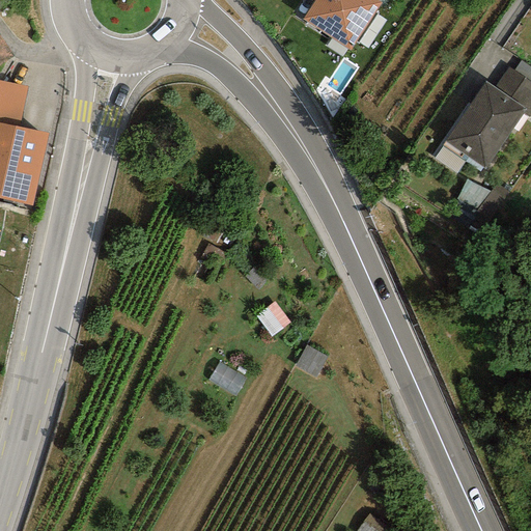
[(314,0),(302,20),(348,51),(381,4),(374,0),(314,0)]
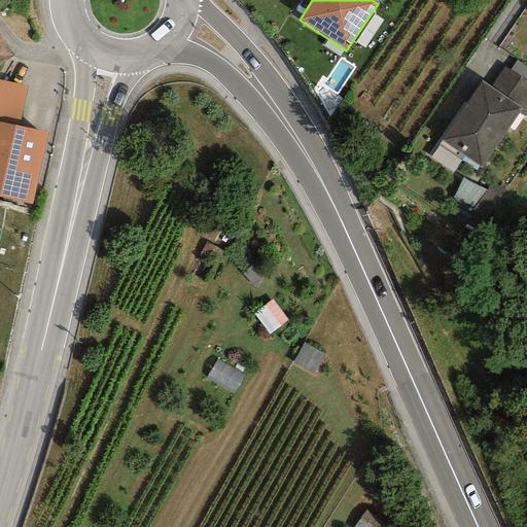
[(526,67),(516,60),(510,70),(526,81),(526,67)]
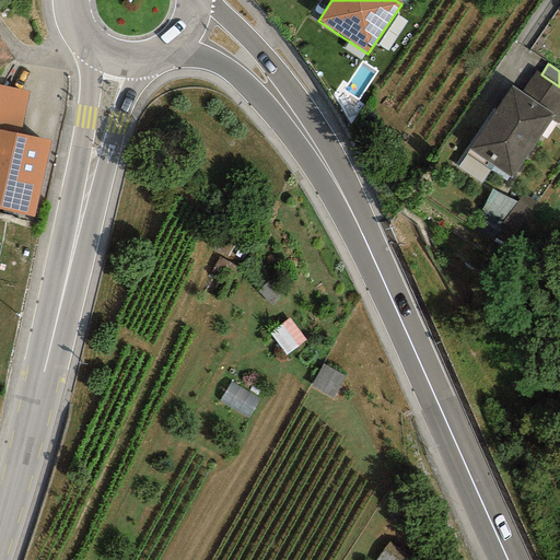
[(536,70),(521,92),(553,115),(550,120),(557,124),(559,118),(559,86),(541,74),(536,70)]
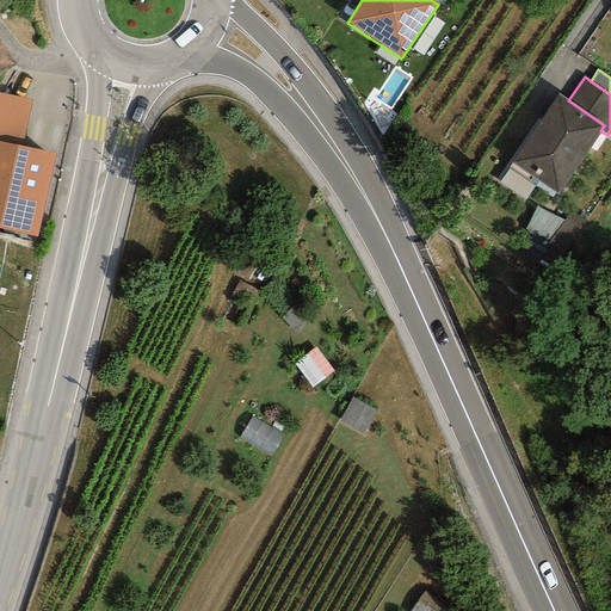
[(31,99),(0,93),(0,142),(22,147),(31,99)]
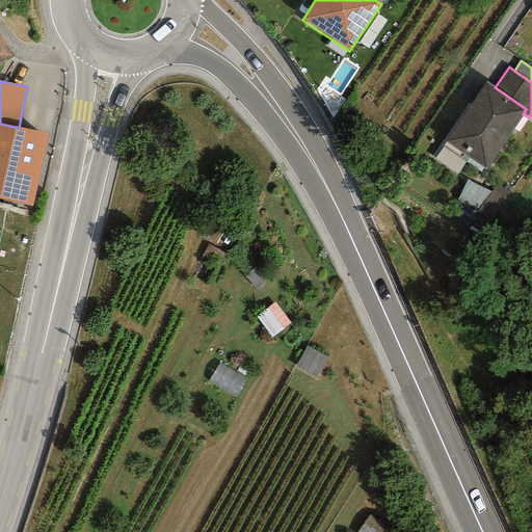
[(495,87),(486,81),(445,140),(485,168),(523,114),(526,109),(495,87)]
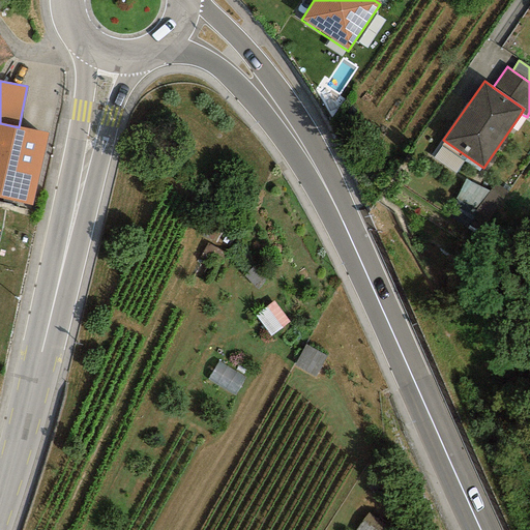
[(0,199),(32,206),(48,134),(19,127),(0,123),(0,199)]
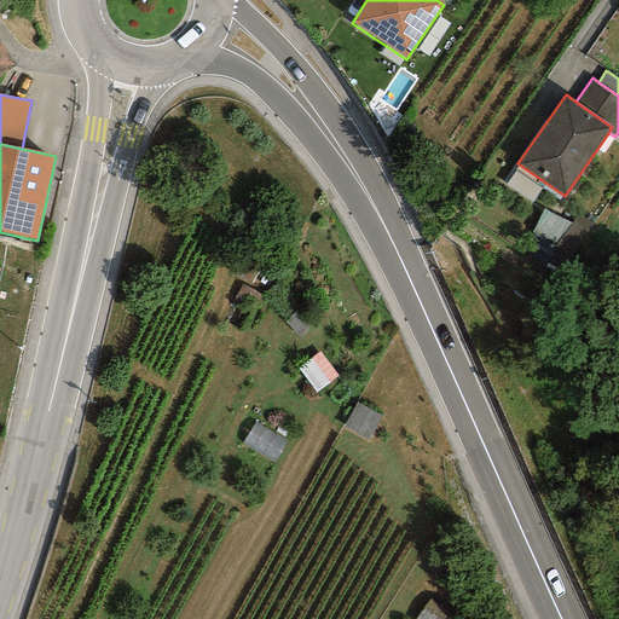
[(568,261),(584,225),(544,207),(528,243),(568,261)]
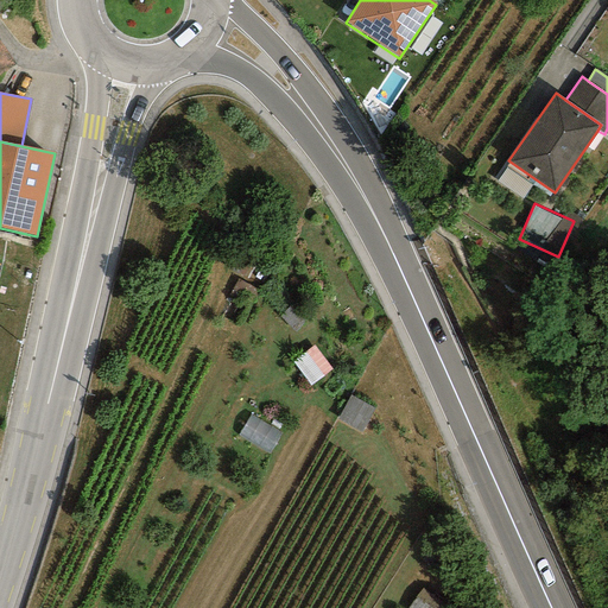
[(297,355),(308,379),(334,367),(323,343),(297,355)]
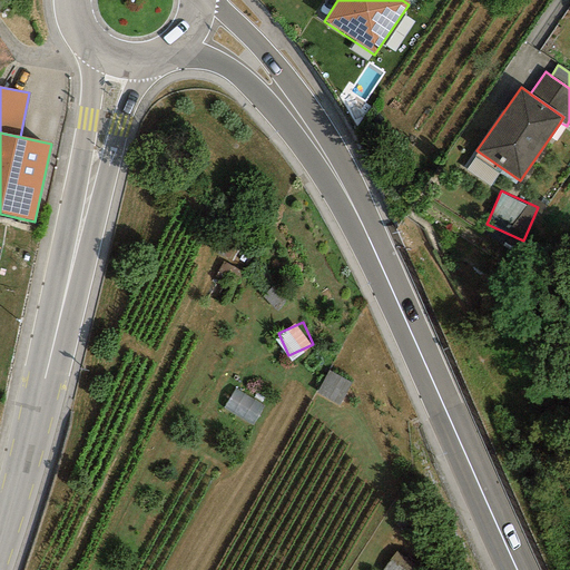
[(263,410),(233,394),(223,413),(253,429),(263,410)]
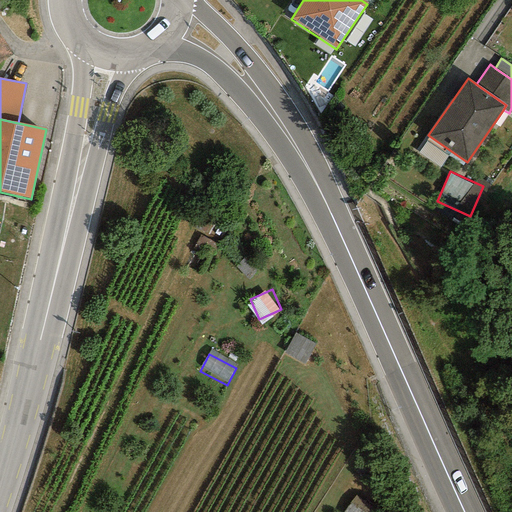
[(373,511),(375,511),(354,497),(344,511),(373,511)]
